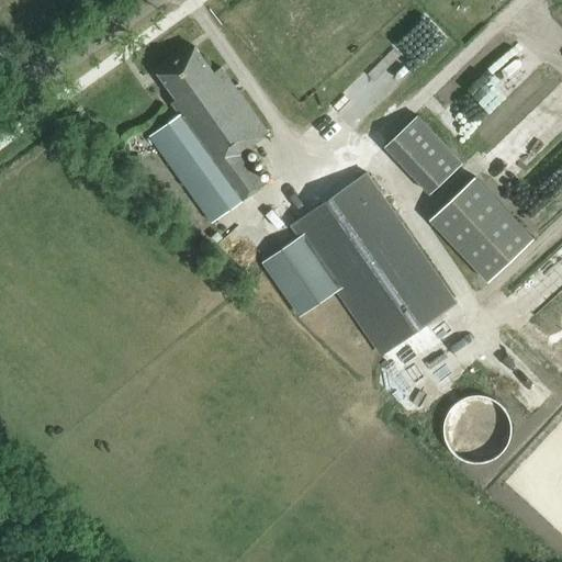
[(213,75),(195,48),(158,75),(176,101),(171,104),(180,115),(150,136),(212,223),(266,186),(246,157),(256,149),(253,146),(269,135),(223,69),(213,75)]
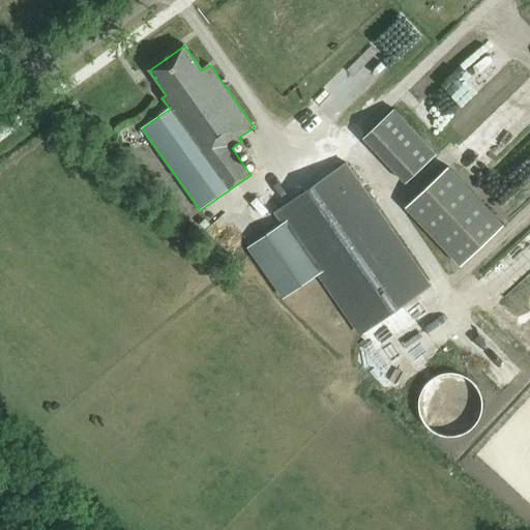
[(406,183),(436,155),(393,110),(363,139),(406,183)]
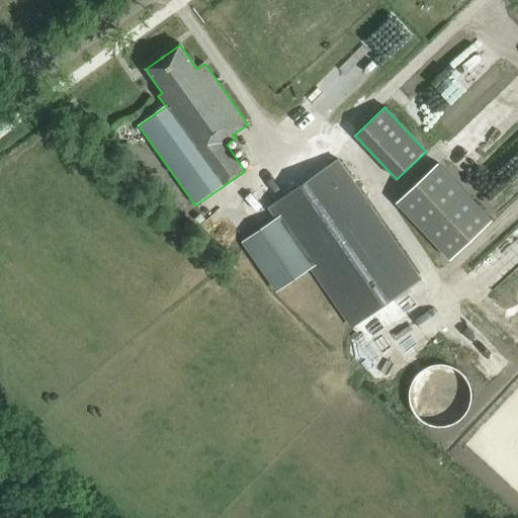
[(451,147),(473,167),(503,134),(481,113),(451,147)]
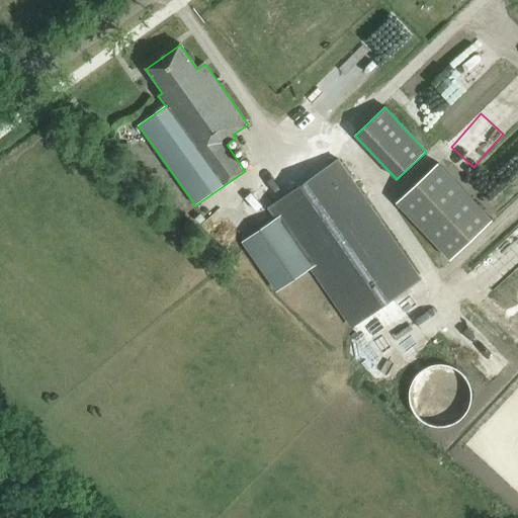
[(352,327),(378,309),(420,280),(338,161),(270,207),(277,219),(313,268),(352,327)]
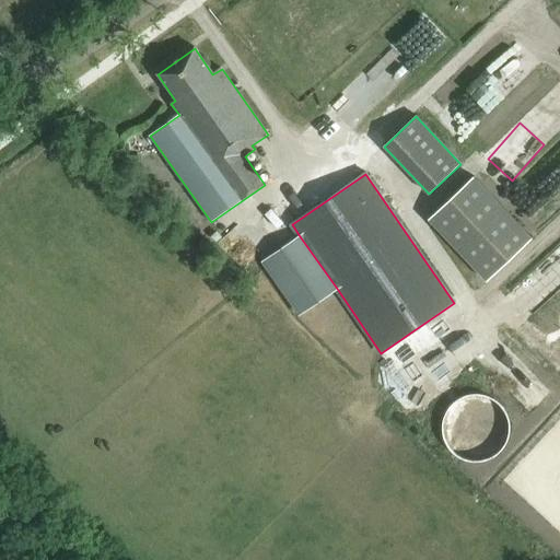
[(487,282),(533,238),(475,176),(428,220),(487,282)]
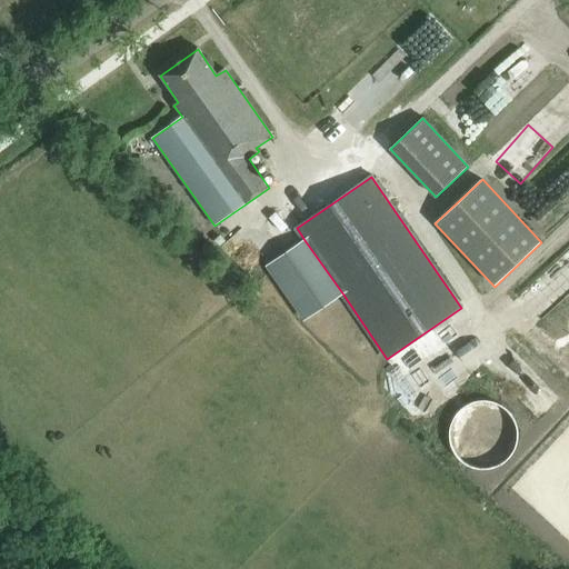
[(343,295),(305,240),(266,267),(303,322),(343,295)]
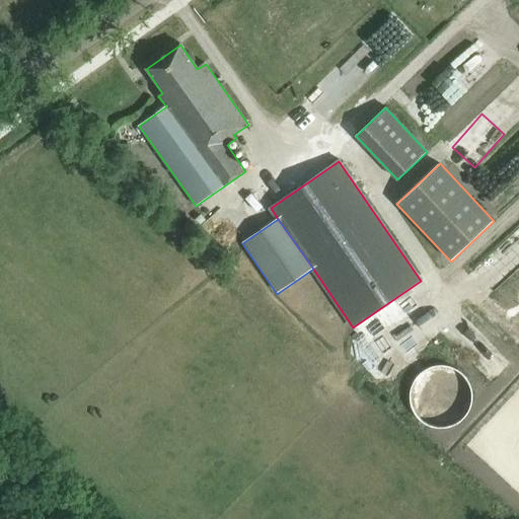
[(441,429),(449,428),(456,425),(463,420),(468,413),(472,404),(473,395),(471,387),(469,381),(464,375),(458,370),(450,367),(442,365),(433,367),(425,370),(419,375),(415,381),(412,387),(410,395),(411,404),(415,413),(420,420),(427,425),(434,428),(441,429)]
